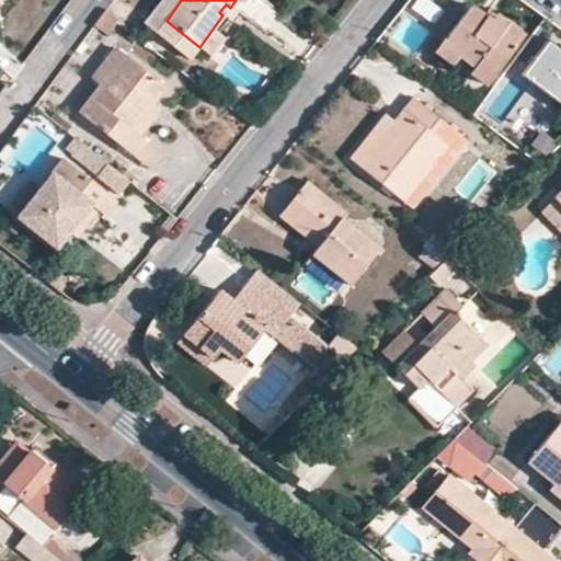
[(219,12),(222,15),(229,20),(236,12),(230,8),(226,4),(219,12)]
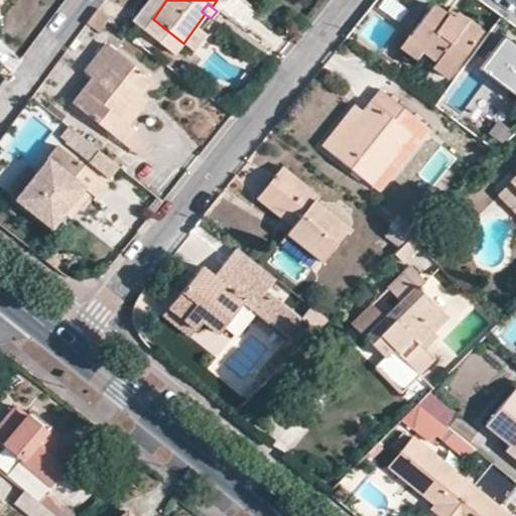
[(407,36),(421,49),(416,56),(444,77),(479,32),(453,13),(448,18),(430,6),(407,36)]
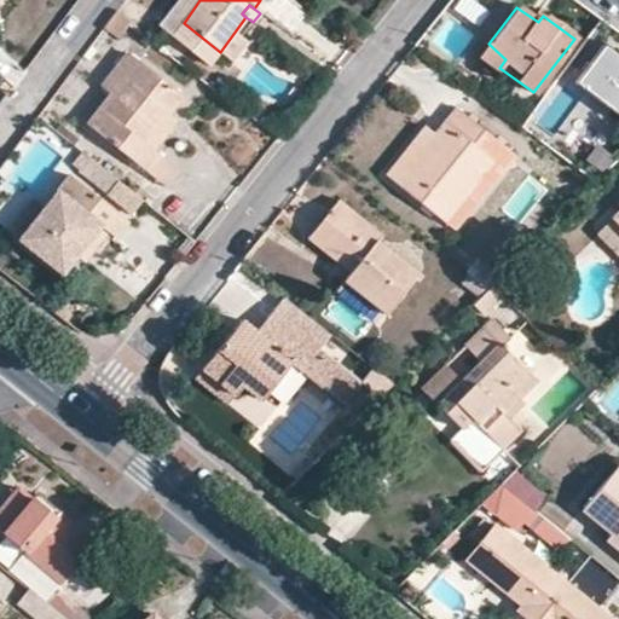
[(127,23),(114,13),(103,28),(116,39),(127,23)]
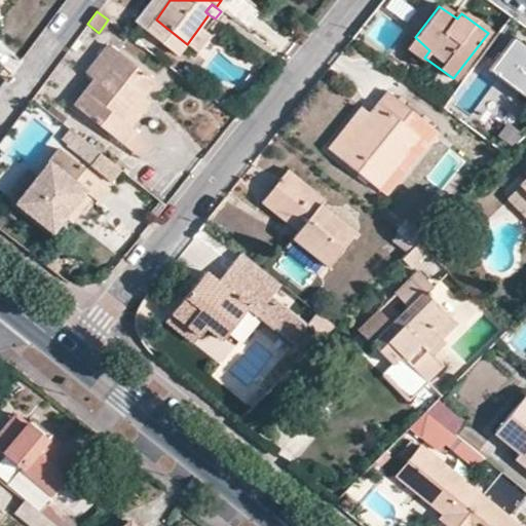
[(424,58),(429,50),(415,37),(413,37),(404,47),(420,61),(424,58)]
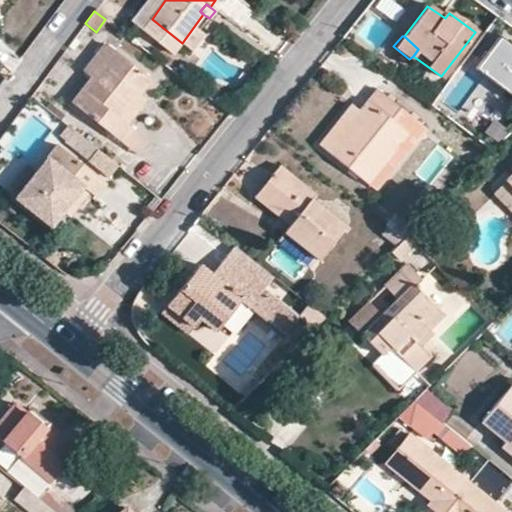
[(112,50),(104,44),(82,72),(90,78),(112,50)]
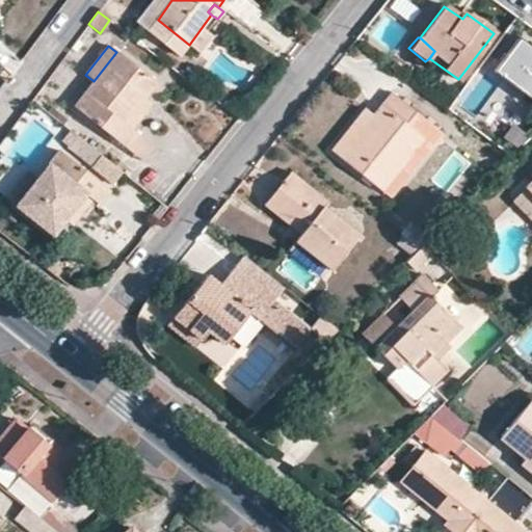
[(130,129),(123,124),(142,97),(155,81),(116,52),(94,81),(75,106),(122,144),(133,132),(130,129)]
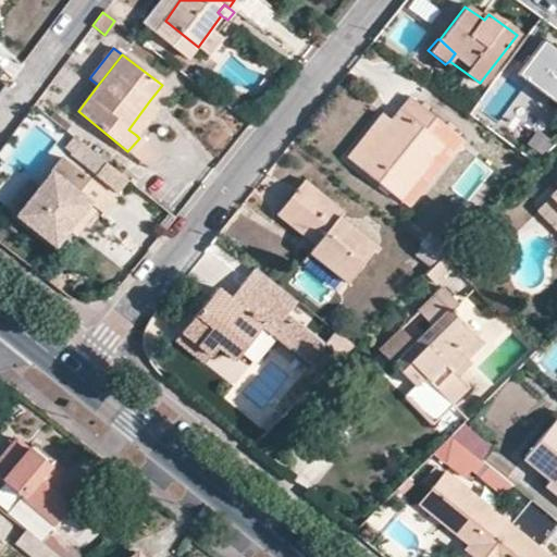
[(355,165),(397,198),(442,143),(452,150),(460,139),(408,98),(390,121),(355,165)]
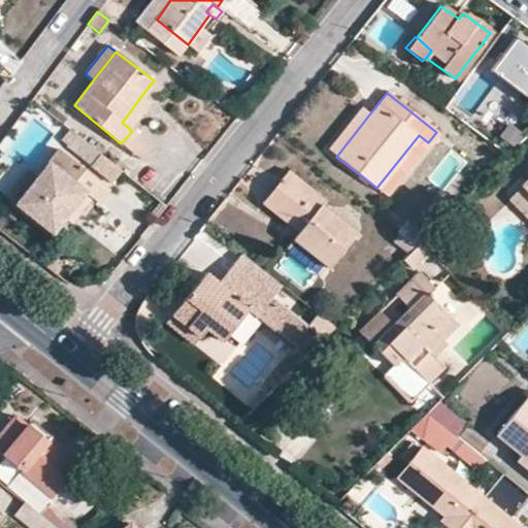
[(122,123),(129,128),(150,101),(141,96),(122,123)]
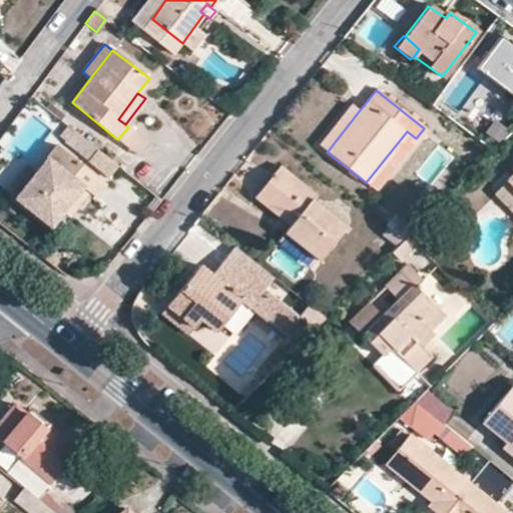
[(318,145),(327,152),(359,111),(350,104),(318,145)]
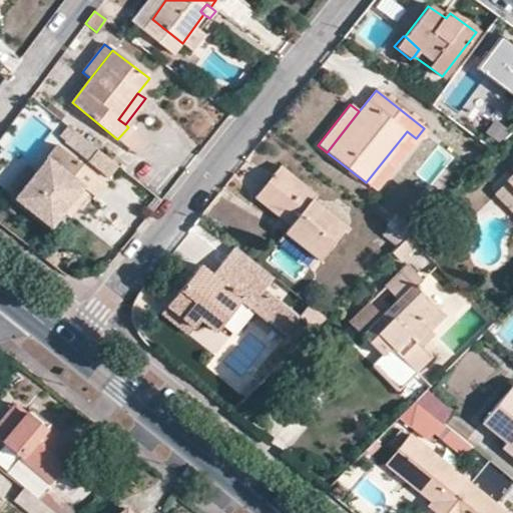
[(366,182),(375,189),(416,138),(407,131),(366,182)]
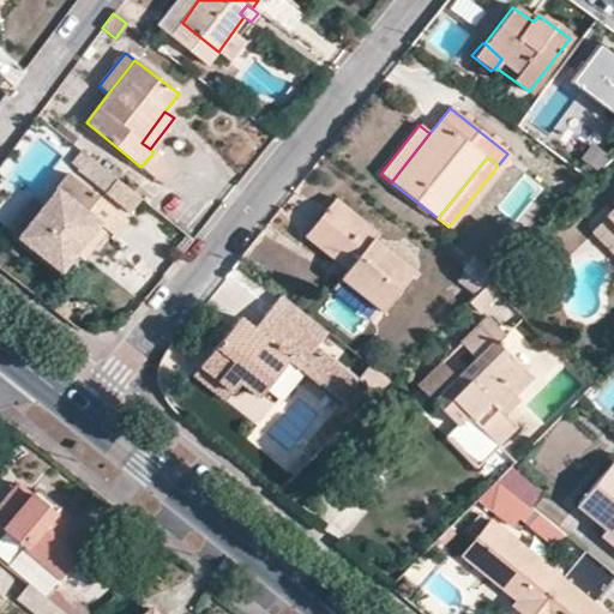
[(60,271),(74,254),(97,226),(106,233),(109,235),(122,220),(68,174),(43,205),(18,236),(60,271)]
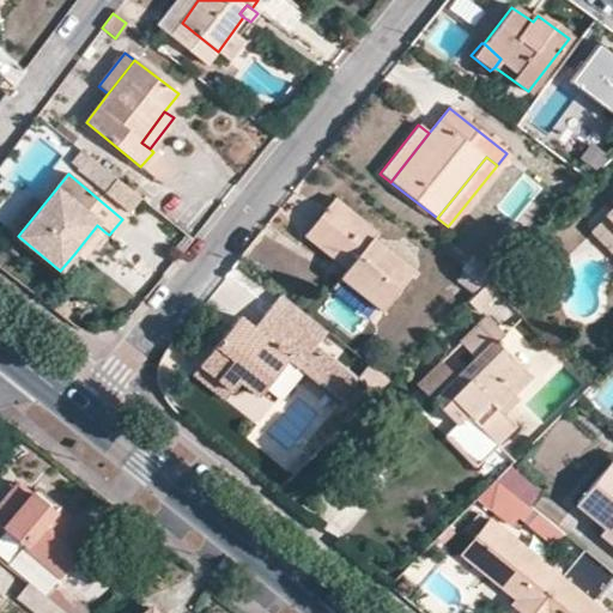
[(43,205),(35,199),(10,229),(18,236),(43,205)]
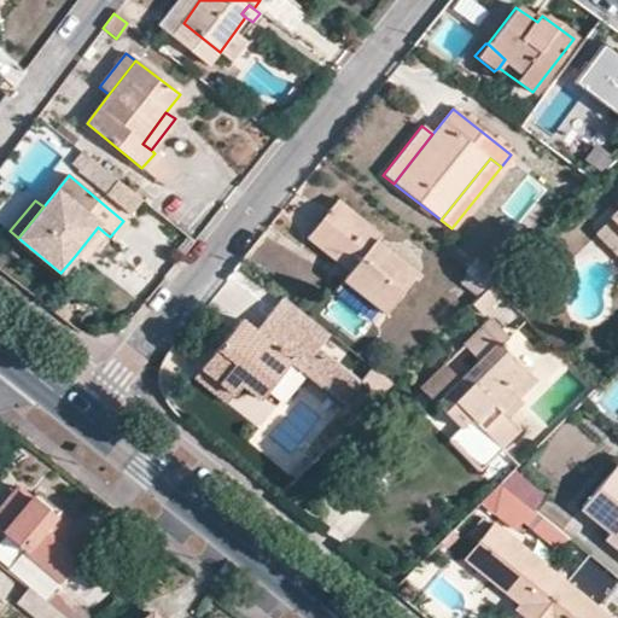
[(336,200),(304,239),(347,273),(340,281),(383,314),(415,272),(374,238),(377,234),(336,200)]
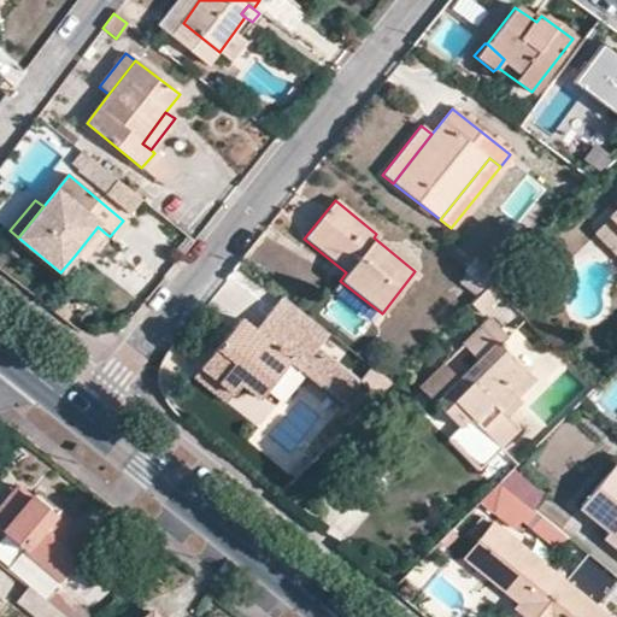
[(616,225),(609,217),(593,231),(616,256),(616,225)]
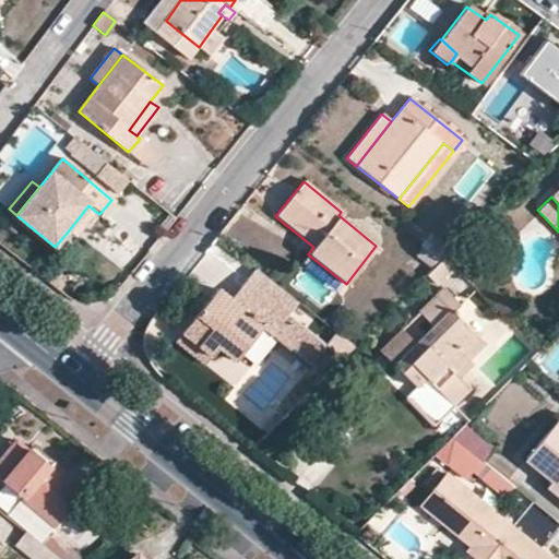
[(96,212),(88,205),(68,232),(74,238),(96,212)]
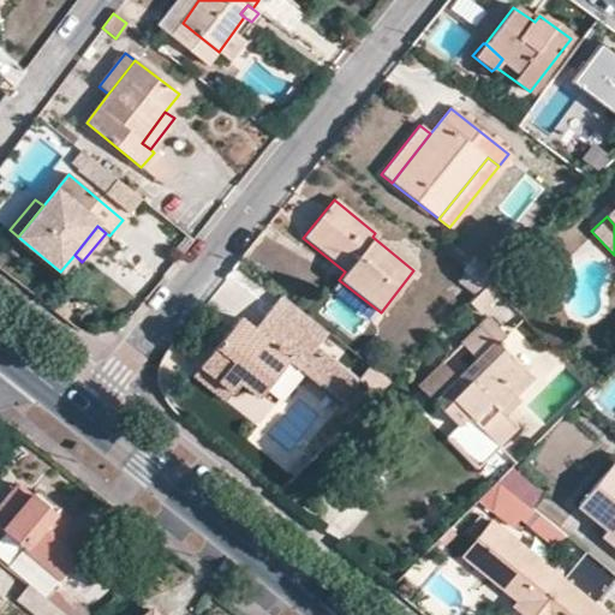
[(482,287),(494,274),(473,256),(461,269),(465,273),(482,287)]
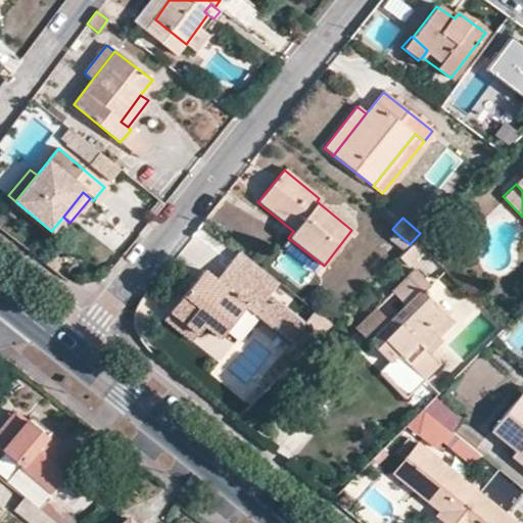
[(401,252),(410,244),(395,232),(388,241),(401,252)]
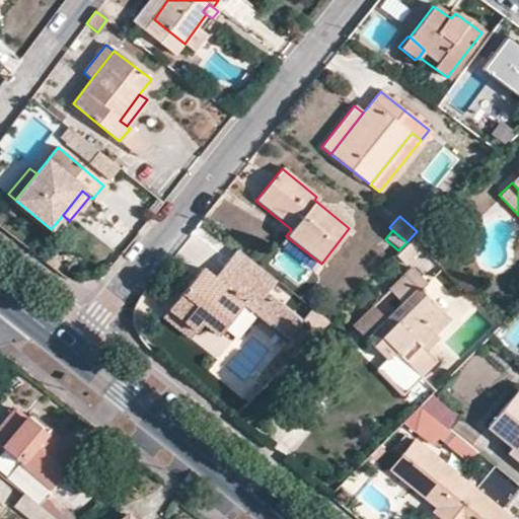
[(167,309),(195,330),(201,322),(216,335),(243,301),(256,311),(270,295),(226,261),(213,278),(200,269),(167,309)]
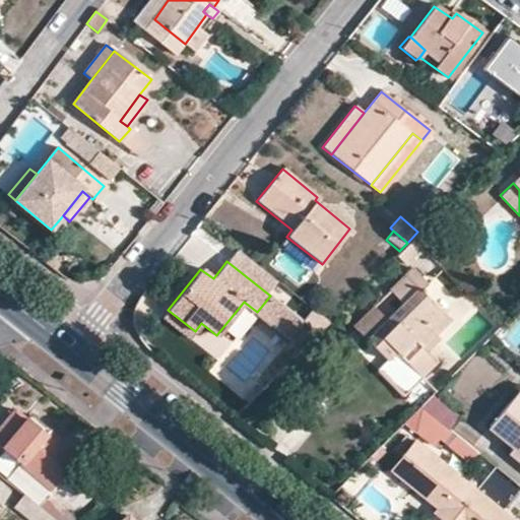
[(428,351),(421,345),(435,332),(448,319),(420,289),(426,284),(410,268),(389,288),(402,303),(386,318),(366,339),(386,360),(395,352),(419,376),(435,360),(428,351)]
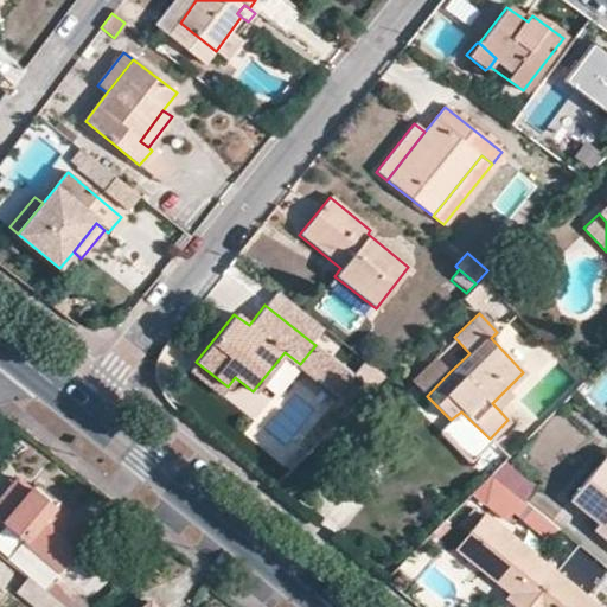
[(300,364),(338,394),(352,375),(315,345),(300,364)]
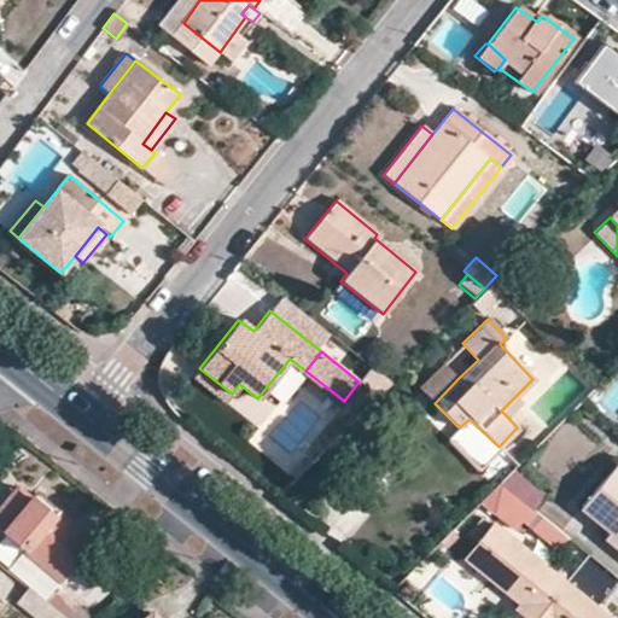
[(459,378),(443,362),(418,386),(435,403),(459,378)]
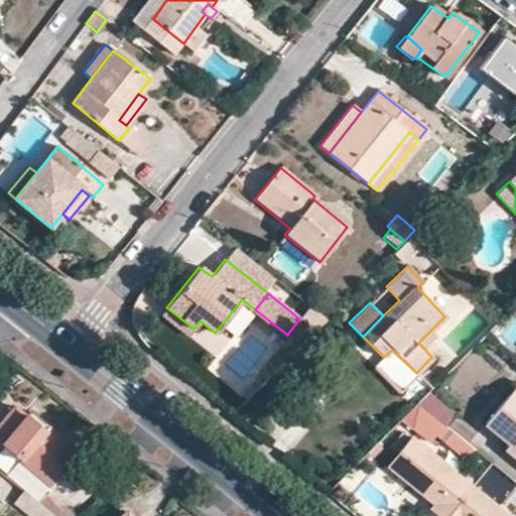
[(166,307),(159,316),(186,338),(194,329),(166,307)]
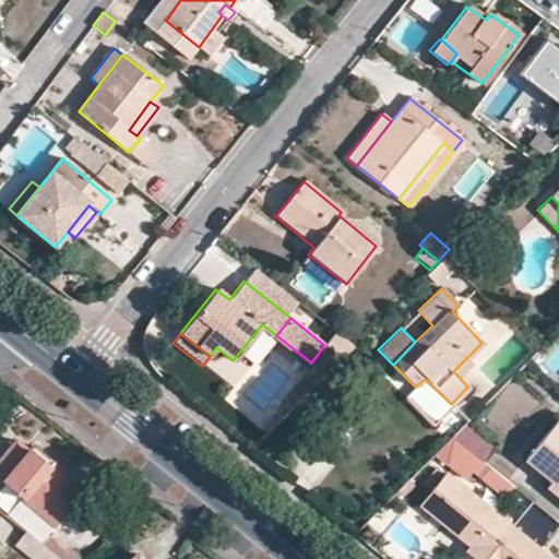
[(558,344),(544,361),(558,376),(558,375),(558,344)]
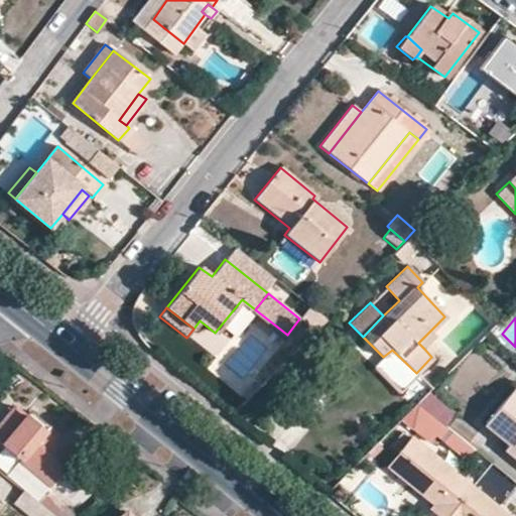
[(436,337),(431,330),(418,343),(424,349),(436,337)]
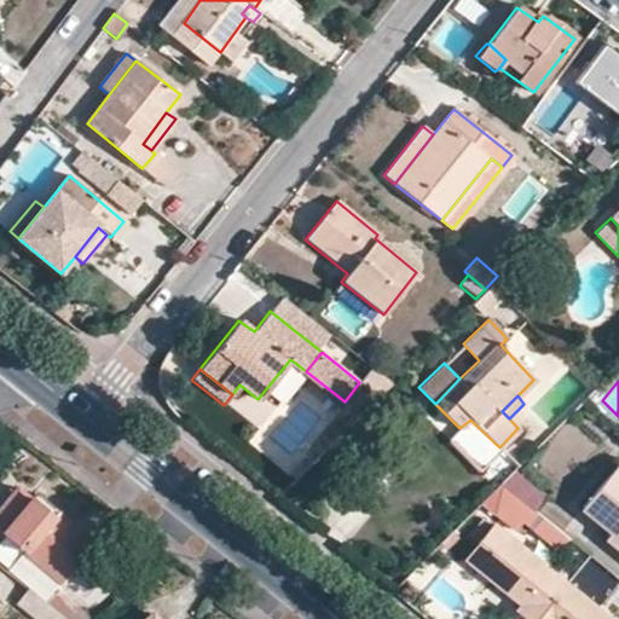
[(618,467),(617,466),(582,508),(609,531),(606,537),(618,548),(618,467)]
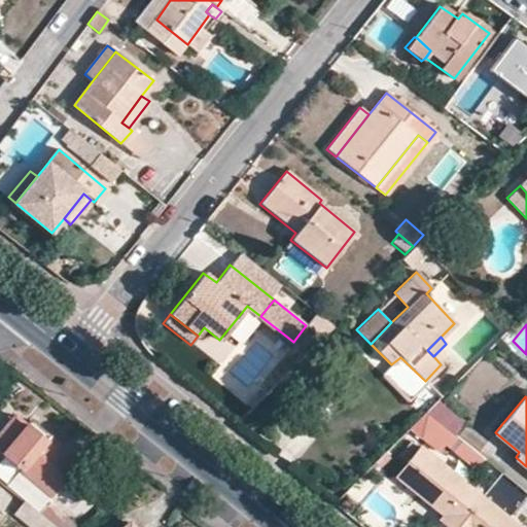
[(454,434),(464,422),(436,399),(425,411),(454,434)]
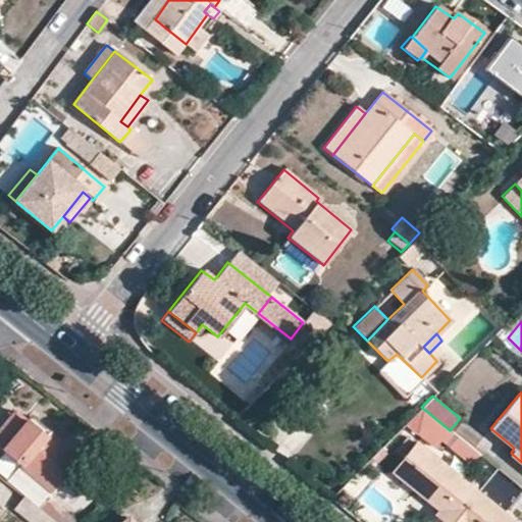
[(421,407),(411,418),(462,458),(470,448),(450,430),(421,407)]
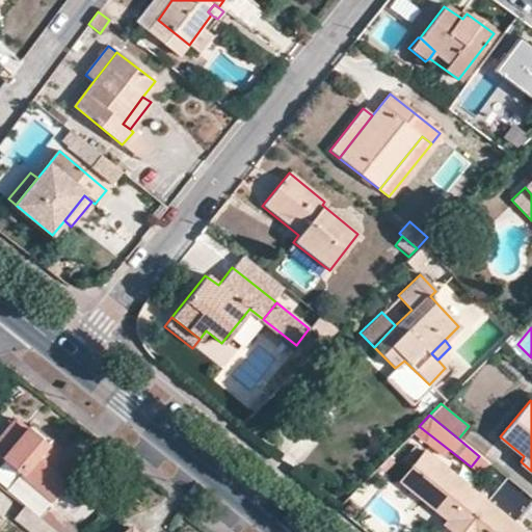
[(15,437),(24,428),(11,418),(2,429),(15,437)]
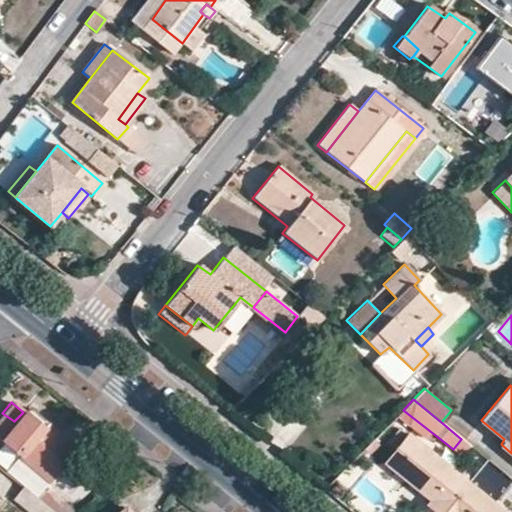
[(2,413),(0,415),(0,440),(49,482),(77,449),(27,407),(23,412),(14,421),(2,413)]
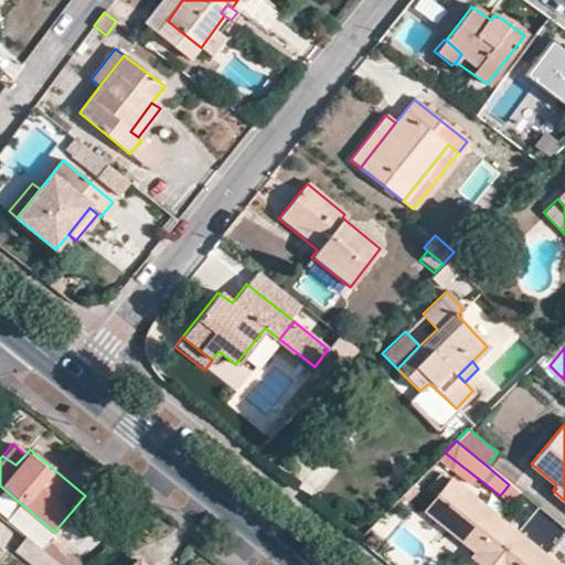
[(451,480),(426,510),(475,551),(471,555),(481,564),(490,564),(515,533),(451,480)]
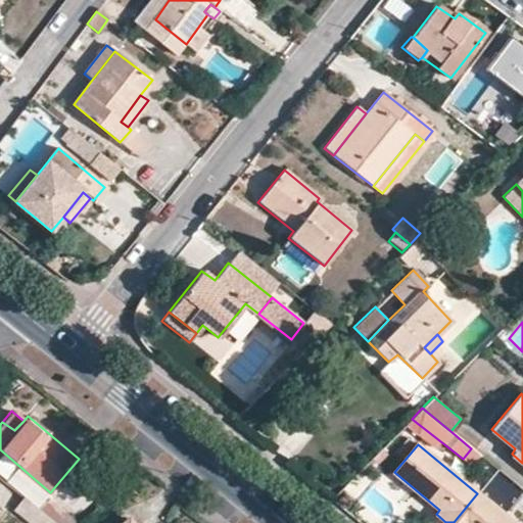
[(514,522),(477,493),(454,522),(514,522)]
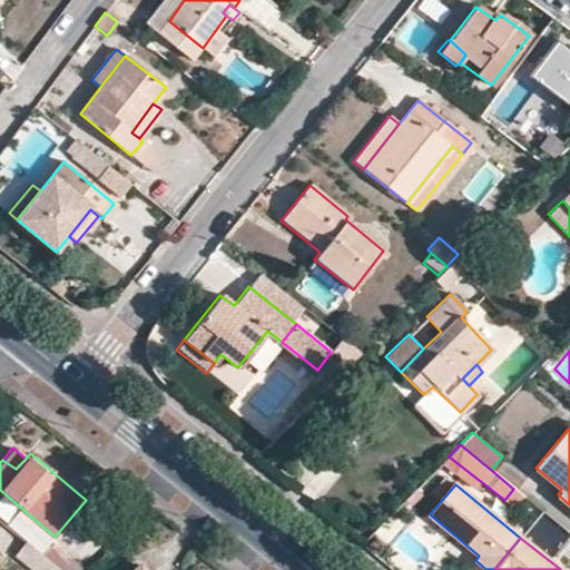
[(25,541),(13,556),(30,569),(60,569),(41,554),(25,541)]
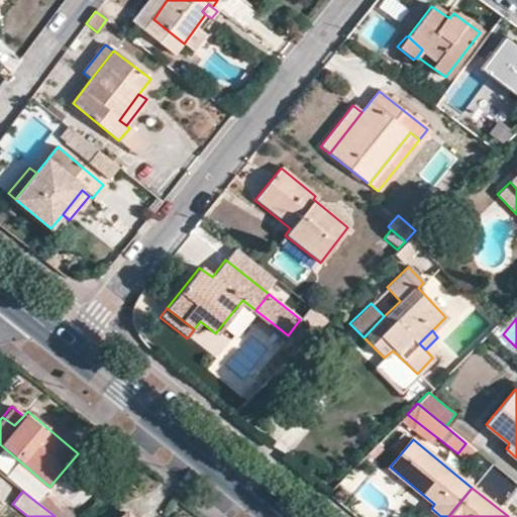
[(42,496),(37,503),(55,516),(76,516),(77,516),(60,503),(57,507),(42,496)]
